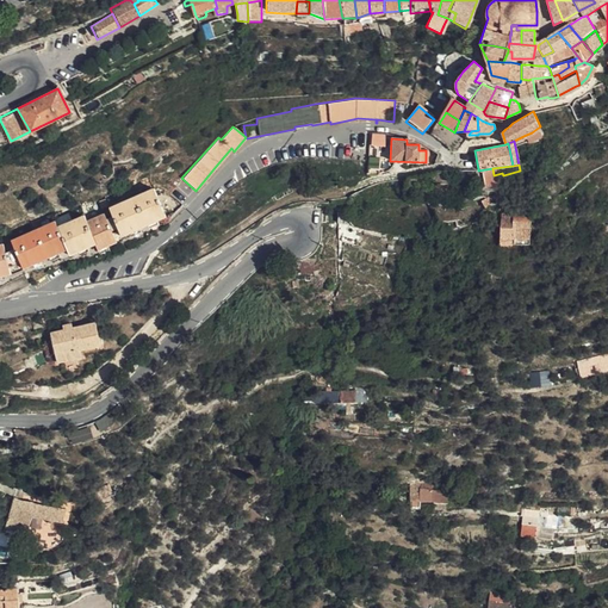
[(495,184),(494,175),(492,168),(478,171),(482,186),(495,184)]
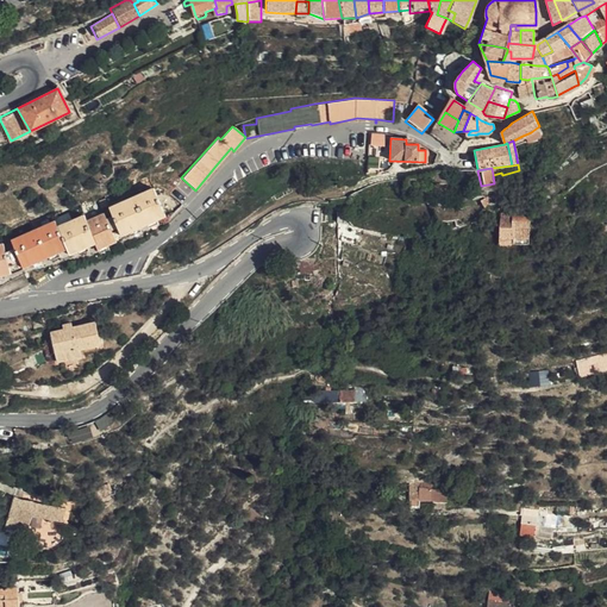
[(58,229),(67,245),(69,252),(72,257),(89,248),(87,243),(94,239),(97,245),(99,252),(118,244),(113,235),(111,230),(118,226),(120,231),(123,237),(141,229),(138,223),(145,219),(149,225),(166,218),(152,188),(111,208),(113,217),(107,220),(105,214),(87,223),(83,217),(58,229)]
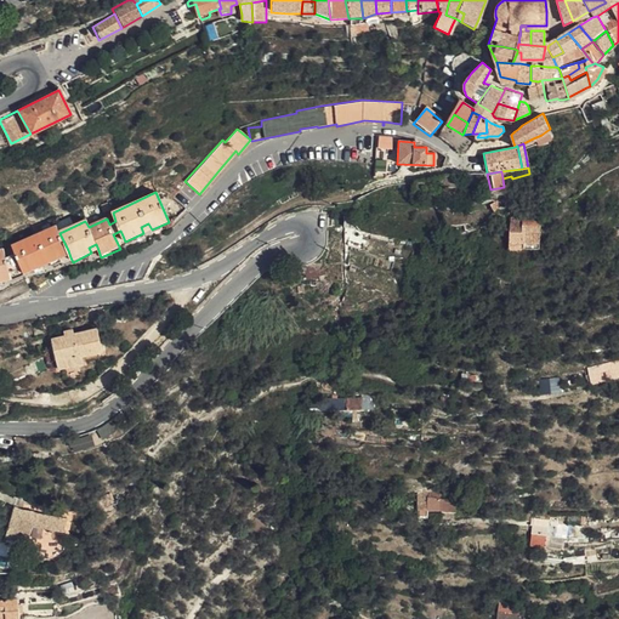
[(510,231),(510,242),(510,248),(522,248),(528,248),(540,249),(540,244),(540,242),(540,236),(540,226),(540,217),(522,217),(522,231),(510,231)]
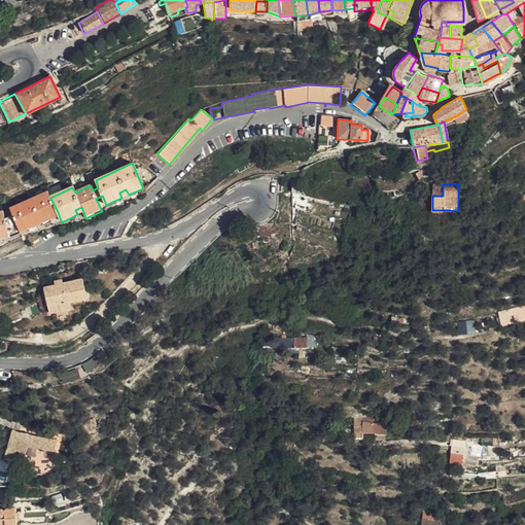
[(119,193),(121,198),(129,195),(126,189),(119,193)]
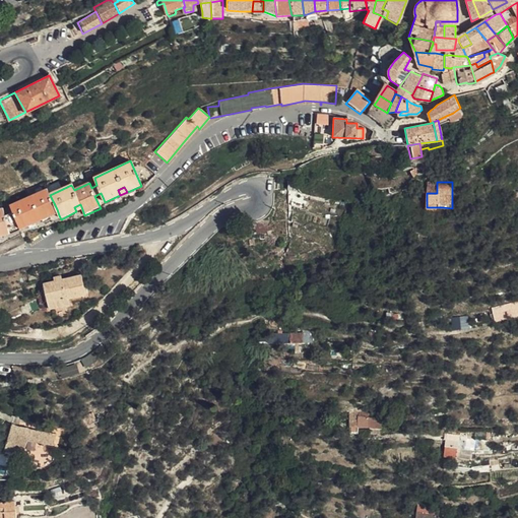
[(19,225),(22,232),(48,220),(45,214),(57,209),(50,195),(48,189),(10,206),(13,213),(17,221),(19,225)]
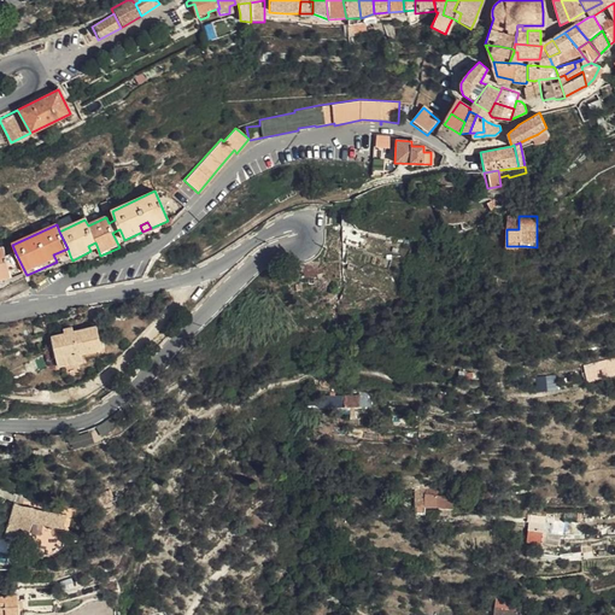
[(0,282),(12,280),(10,273),(9,267),(6,258),(4,249),(0,250),(0,282)]
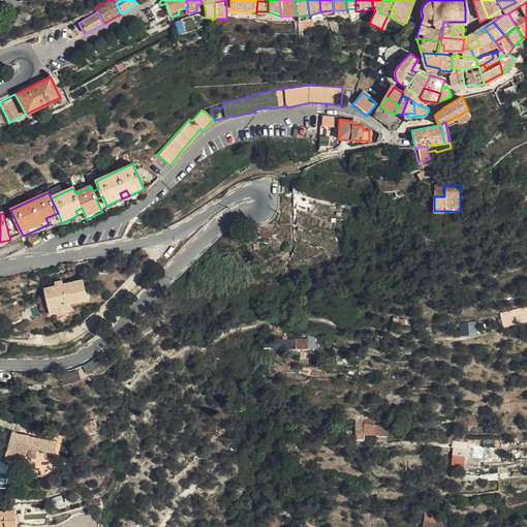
[(58,213),(45,218),(49,224),(60,219),(58,213)]
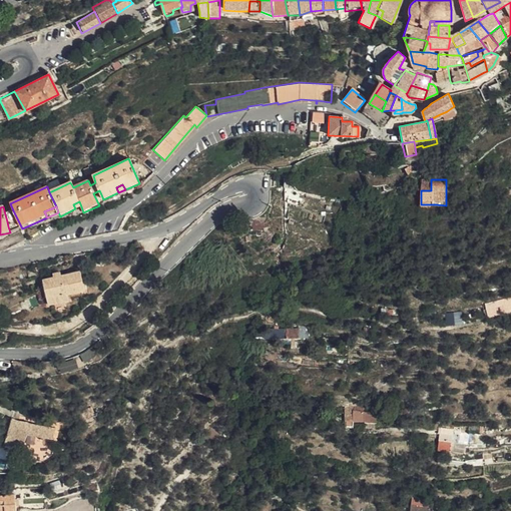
[(5,214),(7,221),(17,218),(13,210),(5,214)]
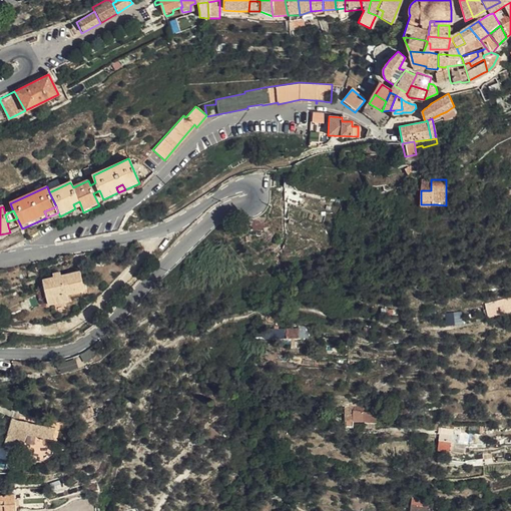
[(249,233),(265,229),(262,217),(246,221),(249,233)]
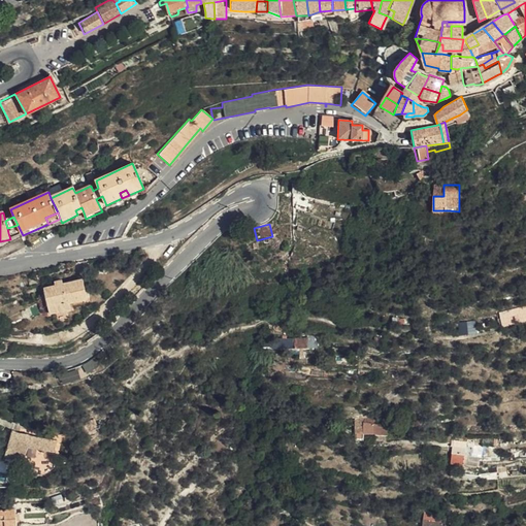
[(22,239),(15,242),(19,249),(25,245),(22,239)]
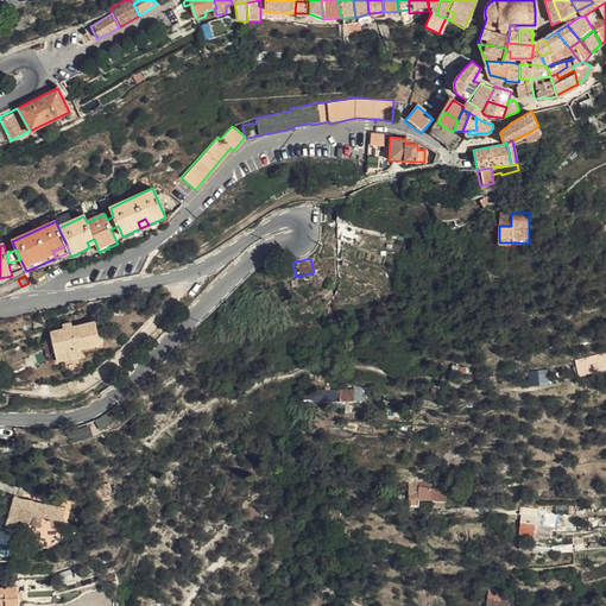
[(24,291),(21,286),(18,279),(0,286),(0,301),(10,298),(24,291)]
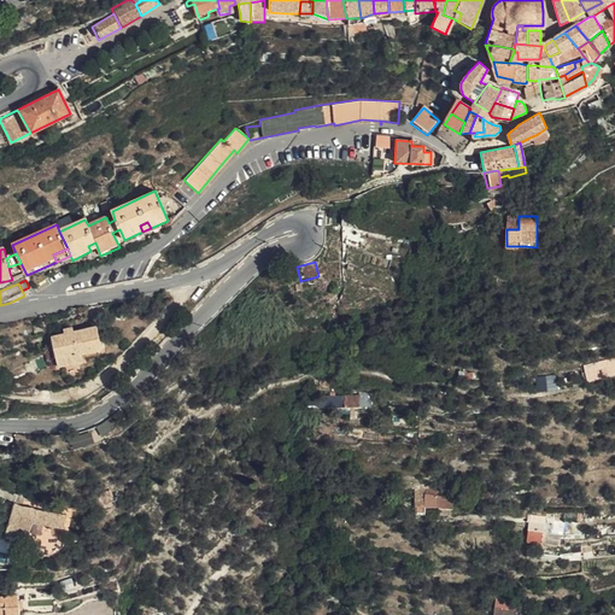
[(93,329),(48,340),(54,363),(78,357),(99,352),(93,329)]
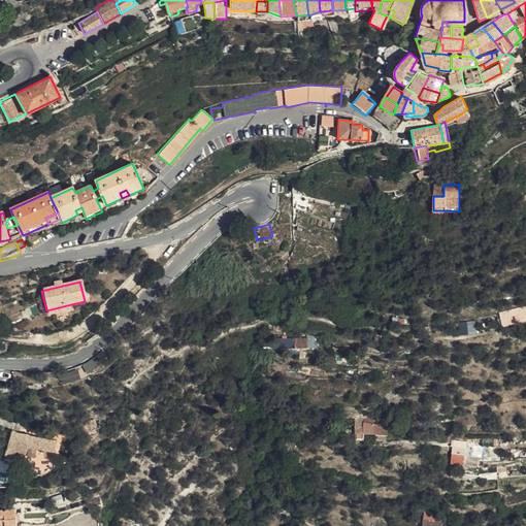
[(67,305),(46,310),(47,317),(69,311),(67,305)]
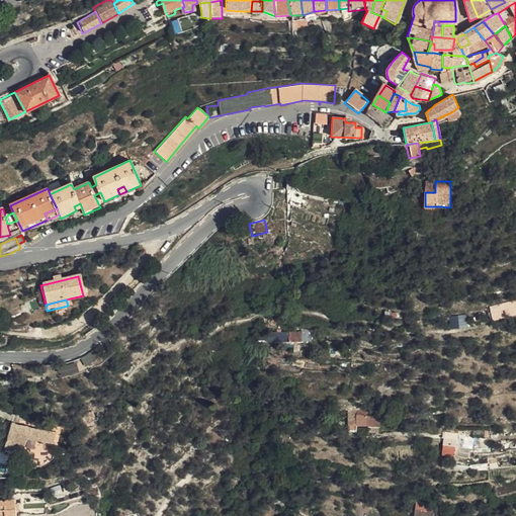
[(515,302),(487,310),(490,322),(515,315),(515,302)]
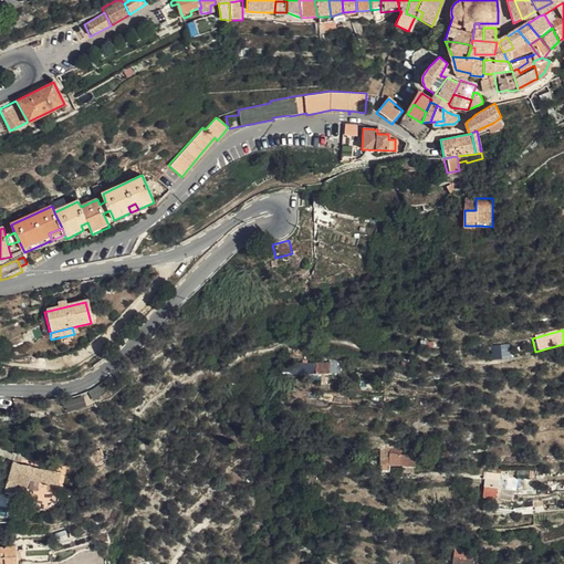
[(509,357),(508,345),(491,347),(492,358),(509,357)]
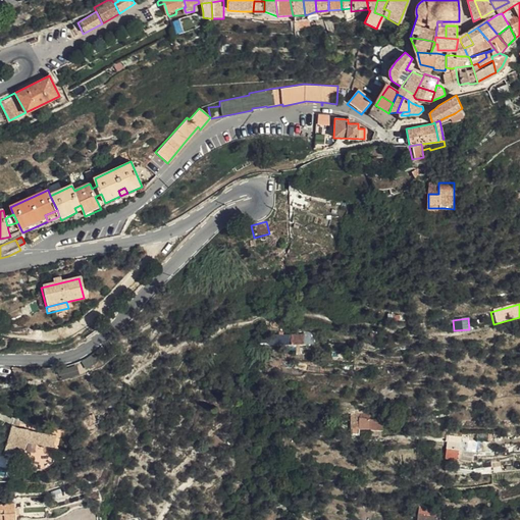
[(271,334),(305,334),(305,324),(275,324),(261,326),(261,332),(271,331),(271,334)]
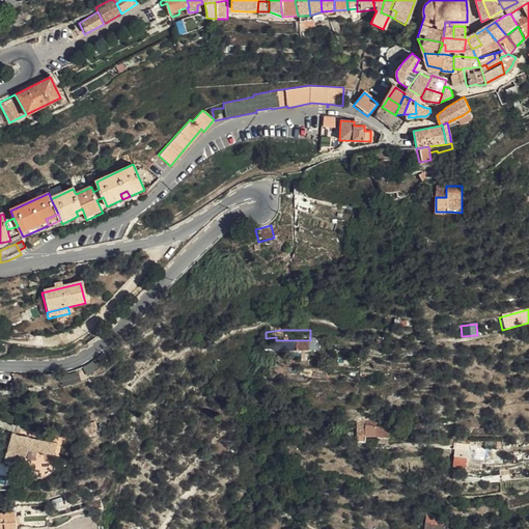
[(322,339),(323,330),(310,330),(310,340),(322,339)]
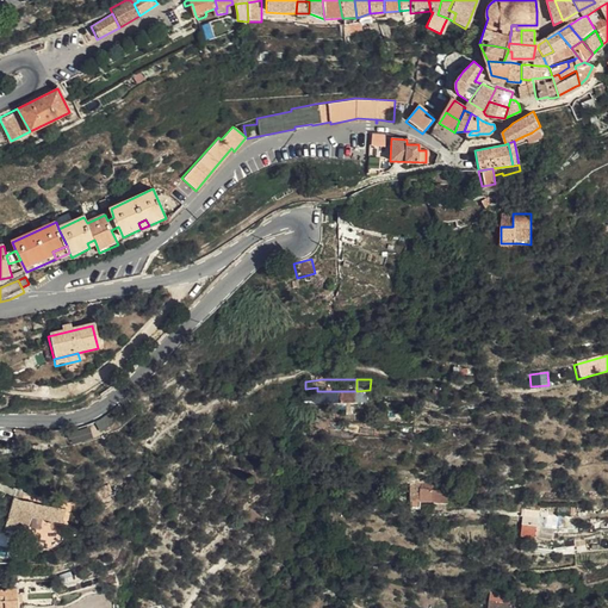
[(426,477),(425,488),(438,488),(439,476),(427,475),(426,477)]
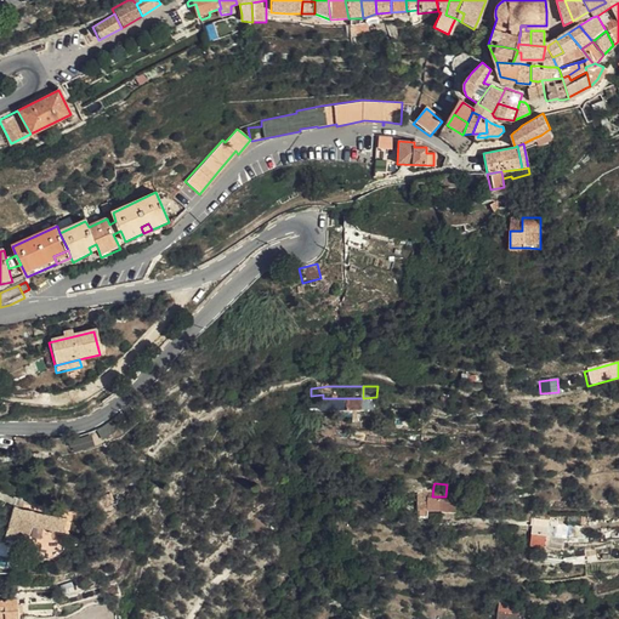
[(420,504),(431,505),(432,497),(433,486),(427,484),(422,484),(420,504)]
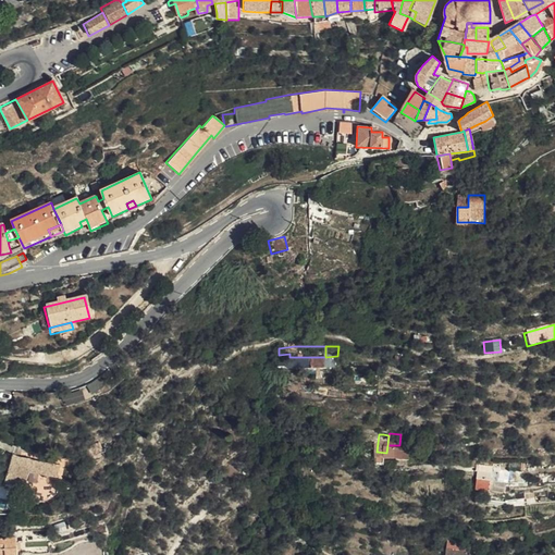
[(416,435),(401,434),(399,445),(411,447),(415,447),(416,435)]
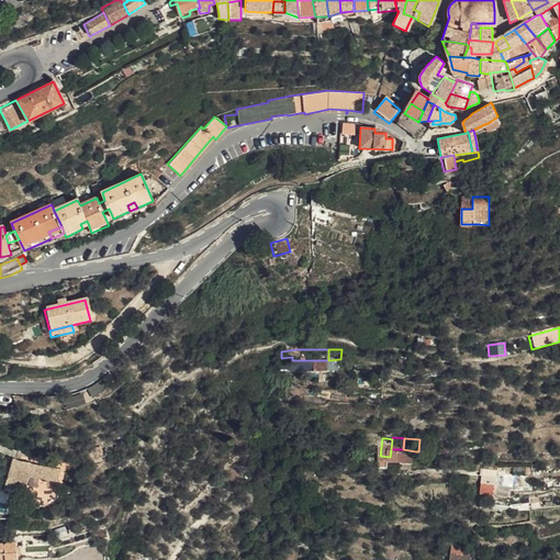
[(28,445),(20,441),(15,456),(12,471),(23,473),(25,461),(28,445)]
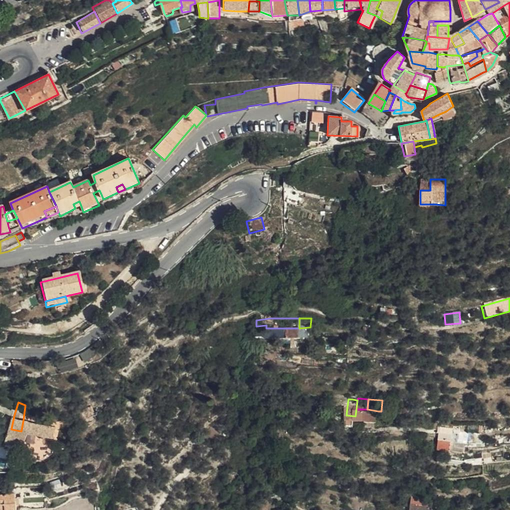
[(23,420),(33,422),(34,416),(34,405),(34,404),(25,405),(23,420)]
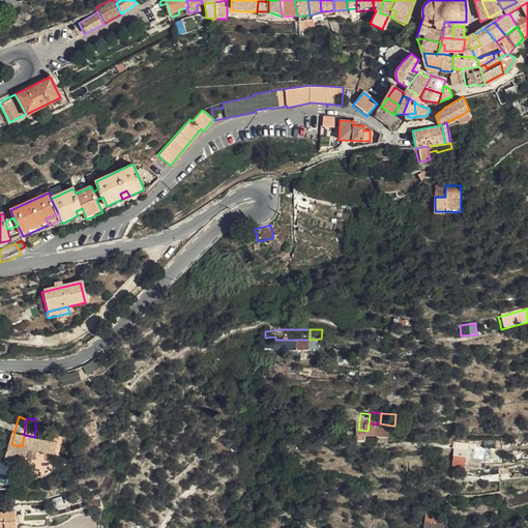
[(46,420),(35,419),(35,431),(45,432),(46,420)]
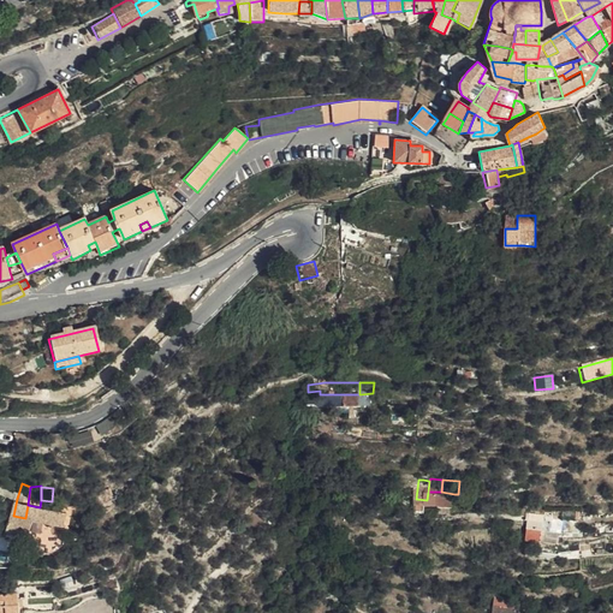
[(257,494),(245,505),(253,512),(265,503),(257,494)]
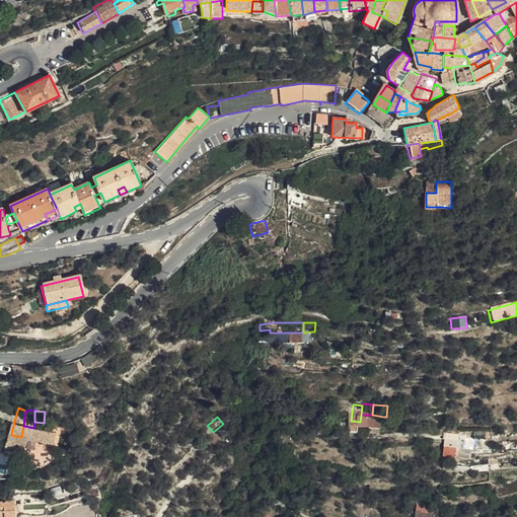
[(33,428),(23,426),(21,437),(29,440),(33,428)]
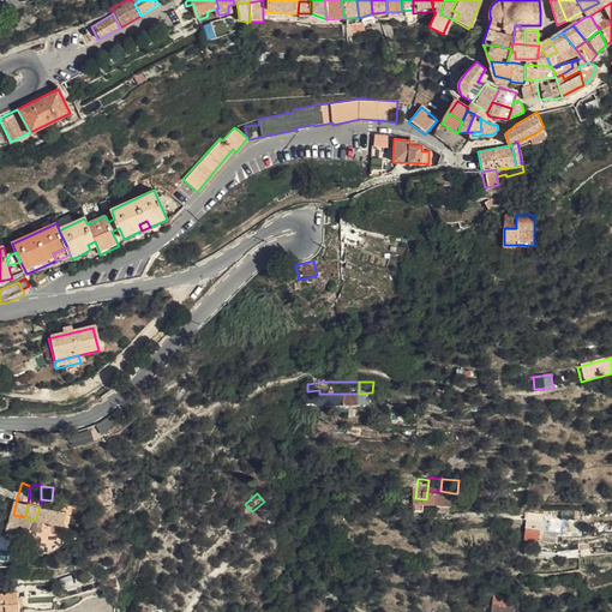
[(538,523),(525,521),(523,531),(538,532),(538,523)]
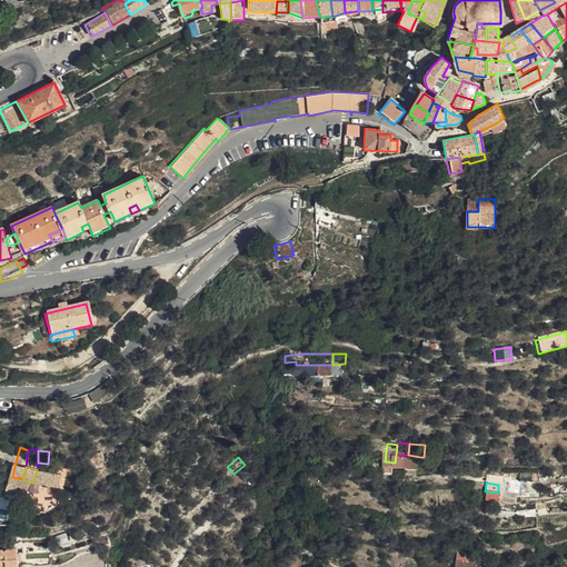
[(497,504),(498,493),(485,491),(484,503),(497,504)]
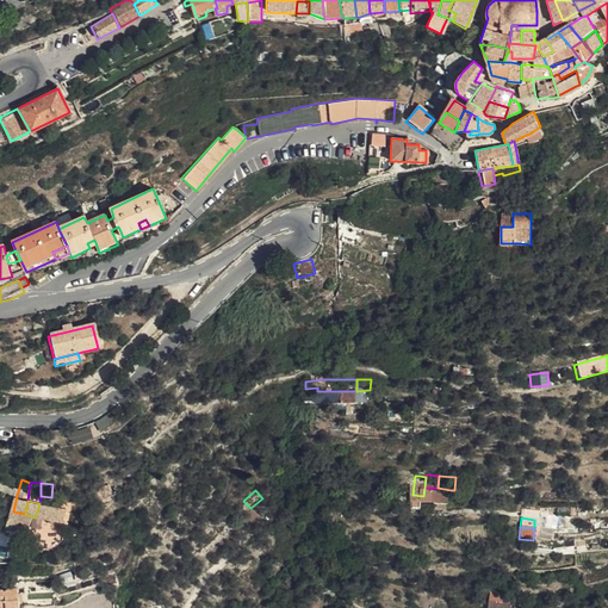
[(0,564),(11,566),(13,533),(0,532),(0,564)]
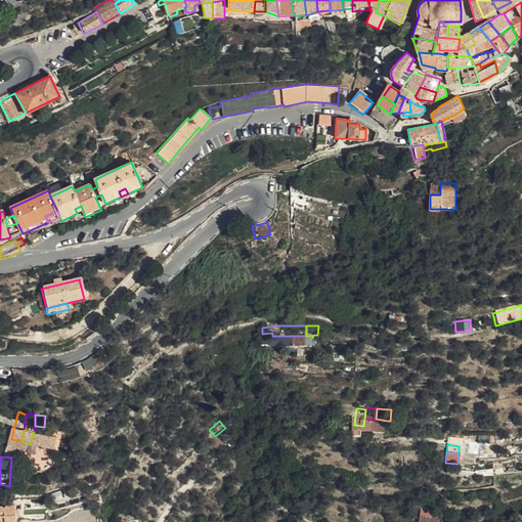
[(24,487),(0,490),(0,499),(1,509),(14,508),(14,510),(26,509),(24,487)]
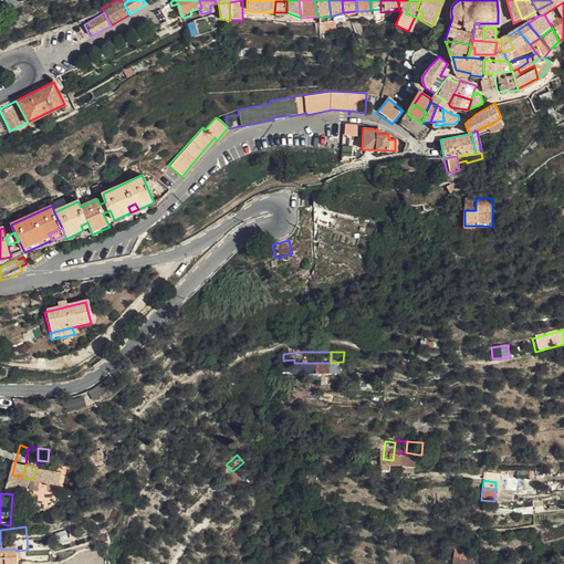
[(452,551),(451,562),(465,562),(467,563),(468,552),(452,551)]
